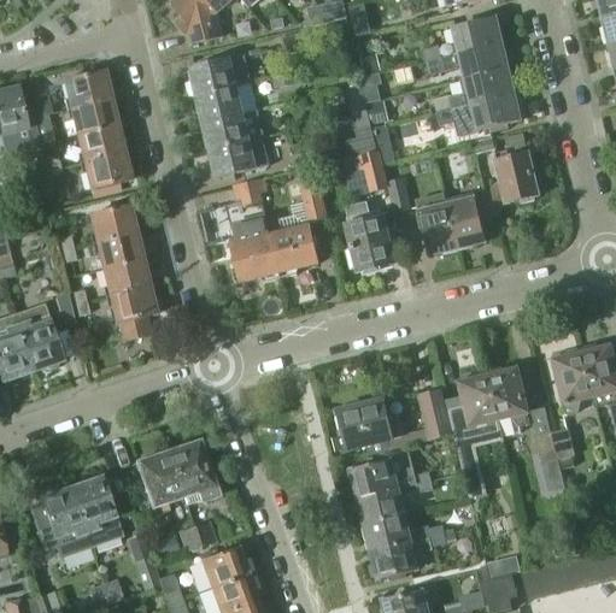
[(218,12),(233,0),(172,0),(171,1),(182,15),(176,19),(187,33),(188,31),(191,42),(223,35),(218,12)]
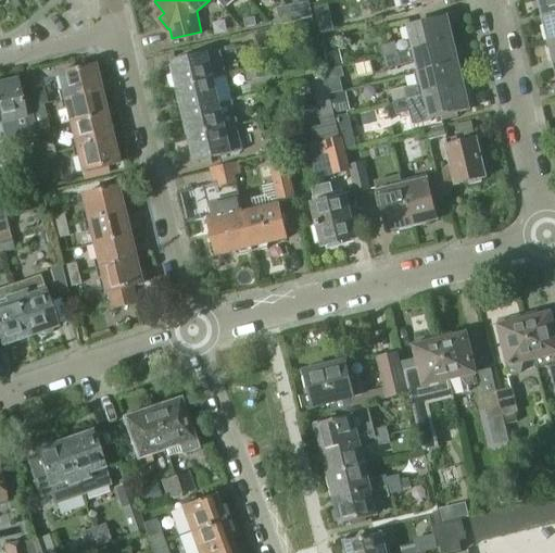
[(294,0),(295,2),(287,4),(298,17),(312,14),(313,14),(311,1),(310,0),(294,0)]
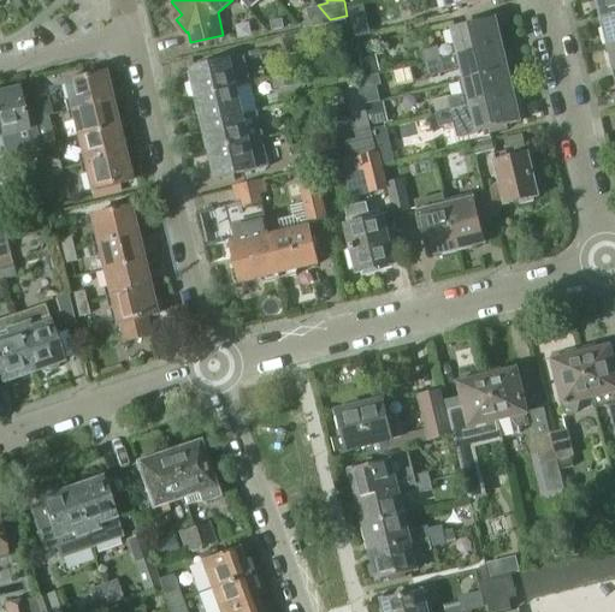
[(597,0),(598,4),(602,6),(604,18),(614,15),(614,0),(597,0)]
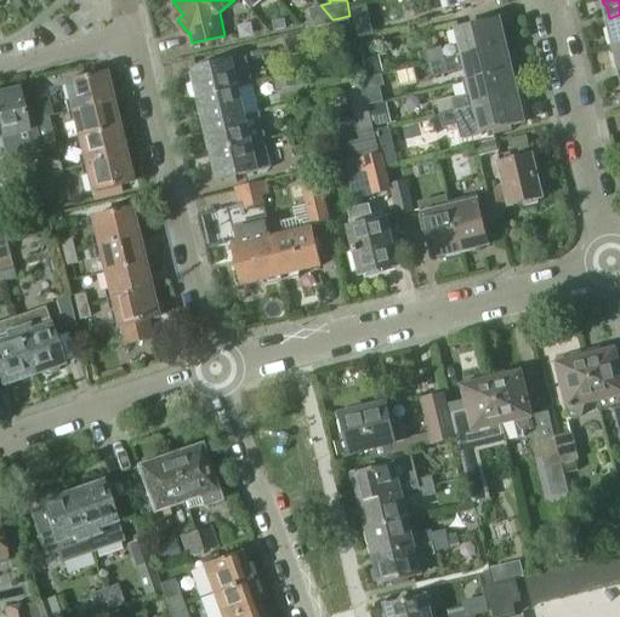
[(374,30),(367,3),(352,5),(359,34),(374,30)]
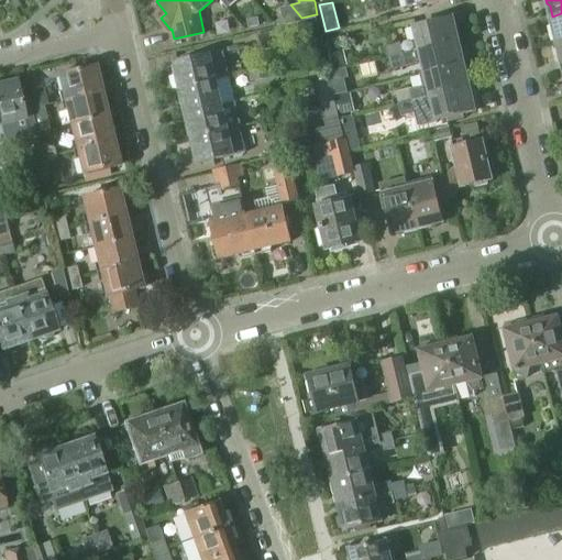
[(290,4),(282,7),(284,18),(285,22),(301,18),(290,4)]
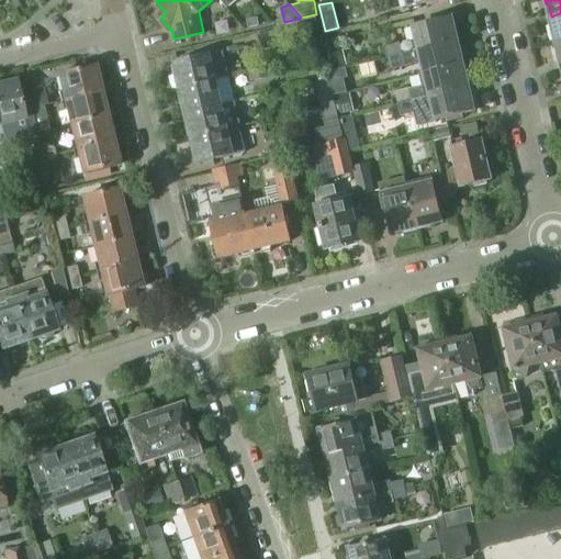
[(240,22),(247,17),(238,6),(232,11),(240,22)]
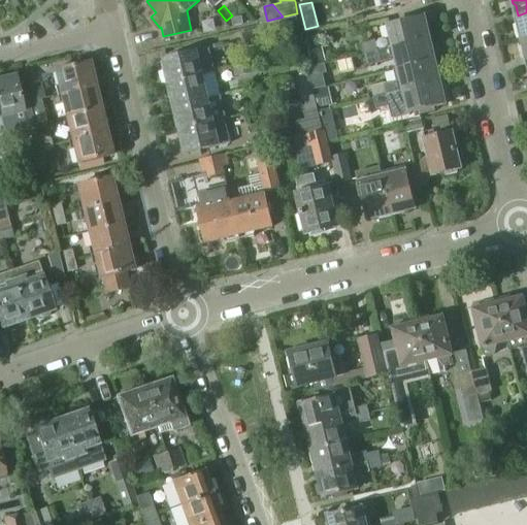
[(519,20),(518,23),(519,28),(521,29),(523,37),(526,35),(526,12),(518,15),(519,20)]
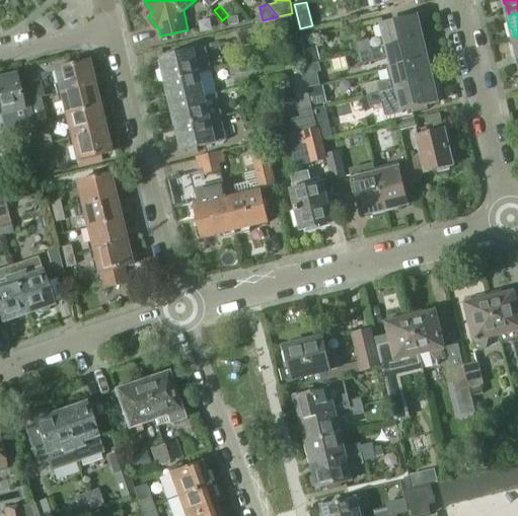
[(383,46),(422,35),(420,26),(422,23),(421,18),(418,17),(417,13),(383,21),(386,35),(381,37),(383,46)]
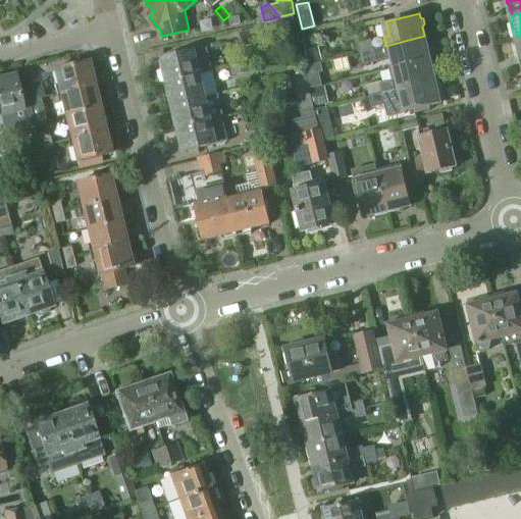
[(243,44),(268,38),(265,26),(240,32),(243,44)]
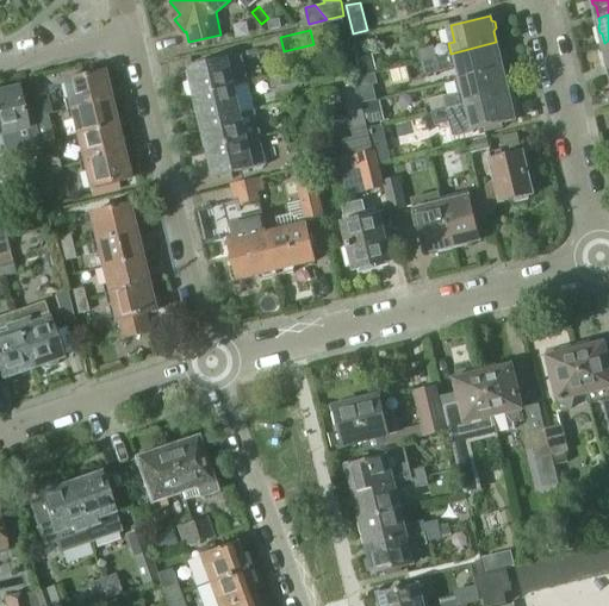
[(496,42),(451,54),(436,57),(439,67),(459,62),(463,76),(502,67),(501,58),(502,56),(501,50),(498,48),(496,42)]
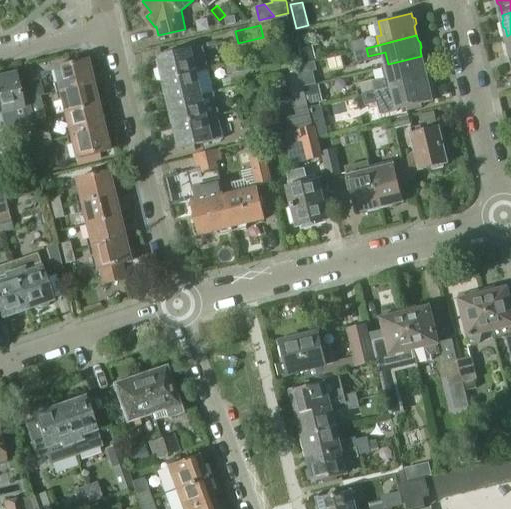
[(354,51),(366,48),(364,37),(351,40),(354,51)]
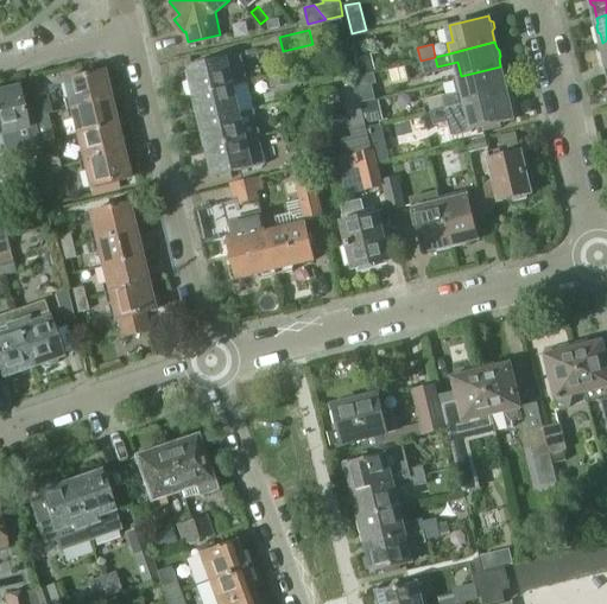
[(371,51),(356,53),(360,71),(374,69),(371,51)]
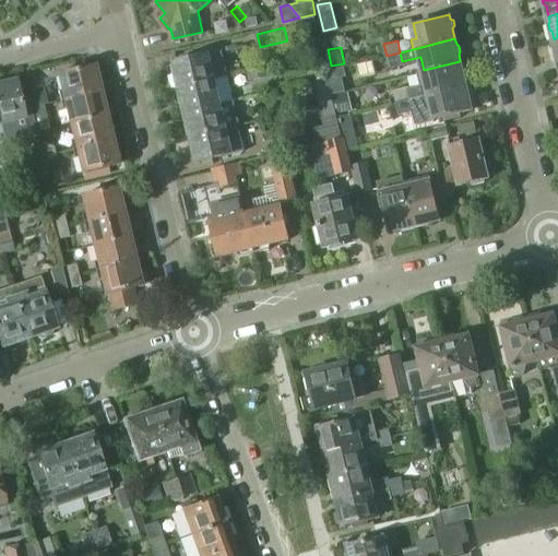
[(179,87),(227,75),(226,74),(228,73),(223,49),(210,52),(210,51),(176,59),(177,64),(174,64),(179,87)]
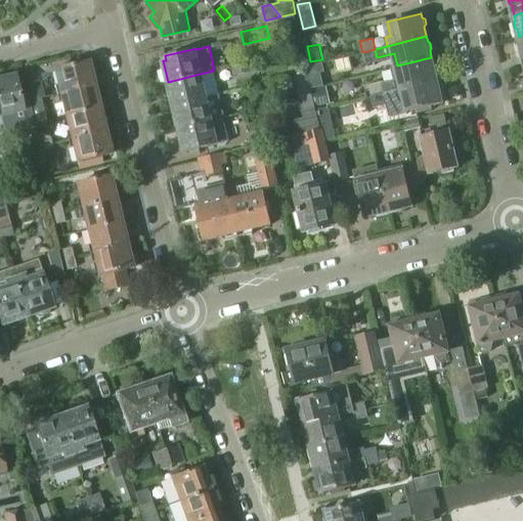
[(375,49),(362,52),(364,61),(378,58),(375,49)]
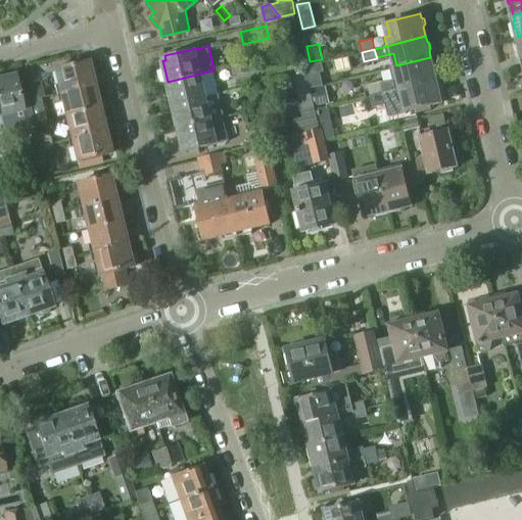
[(396,89),(435,79),(434,74),(436,71),(435,66),(432,64),(430,57),(396,65),(391,67),(394,79),(382,82),(384,92),(396,89)]
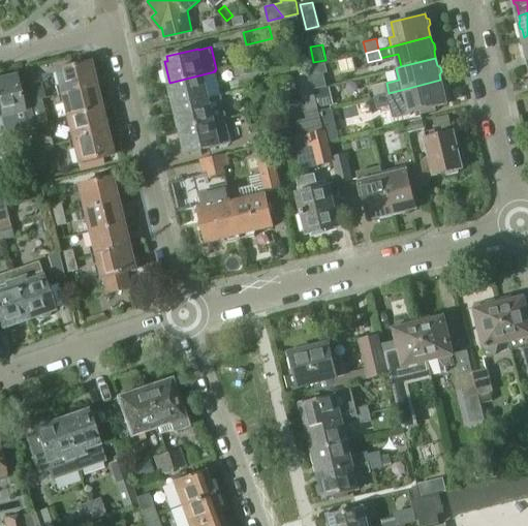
[(60,91),(95,83),(90,59),(54,68),(60,91)]
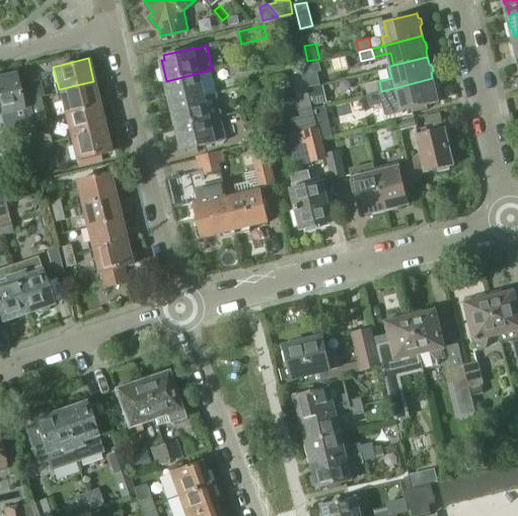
[(246,62),(232,65),(233,70),(247,67),(246,62)]
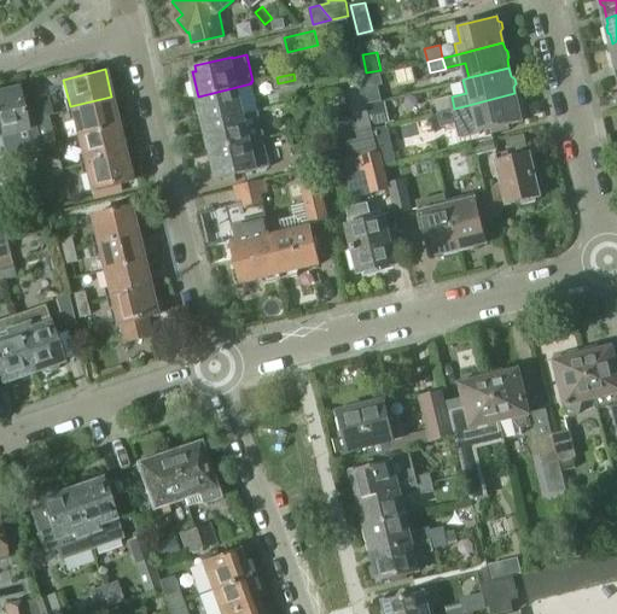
[(204,123),(257,111),(251,83),(198,97),(204,123)]
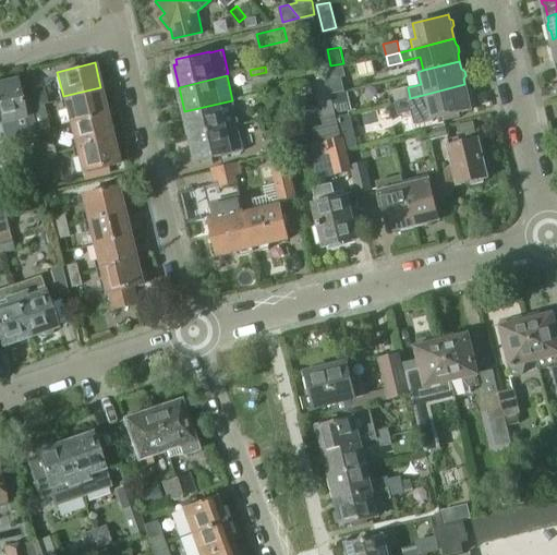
[(21,95),(16,77),(0,81),(0,119),(0,121),(1,121),(5,141),(8,141),(7,139),(27,133),(27,135),(28,135),(38,133),(28,94),(21,95)]
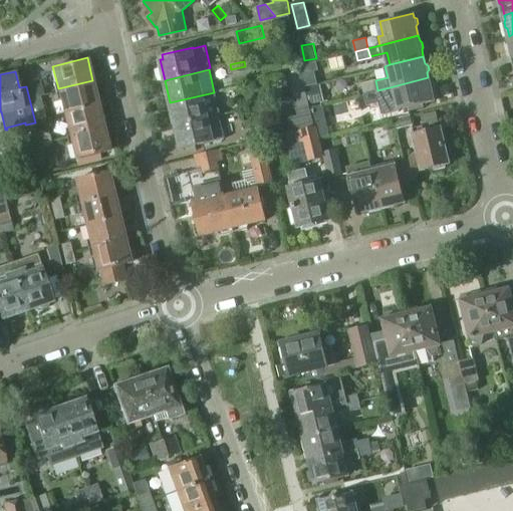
[(294,97),(307,94),(302,75),(290,78),(294,97)]
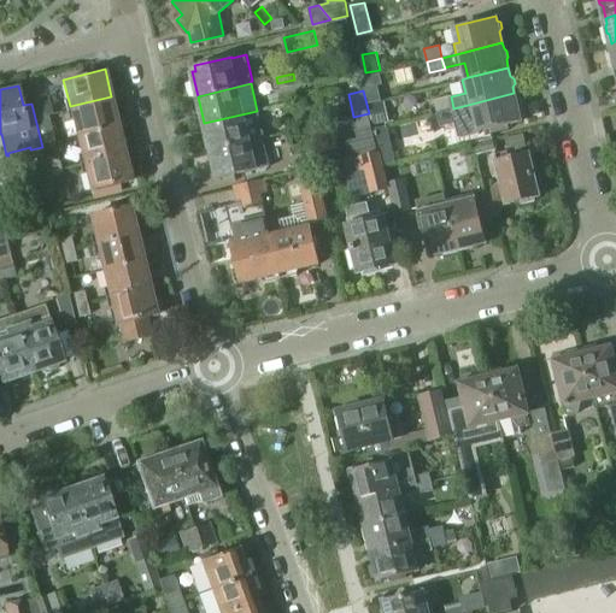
[(453,108),(457,121),(456,121),(459,134),(480,130),(480,129),(521,119),(520,115),(521,112),(520,106),(517,104),(514,93),(468,105),(453,108)]
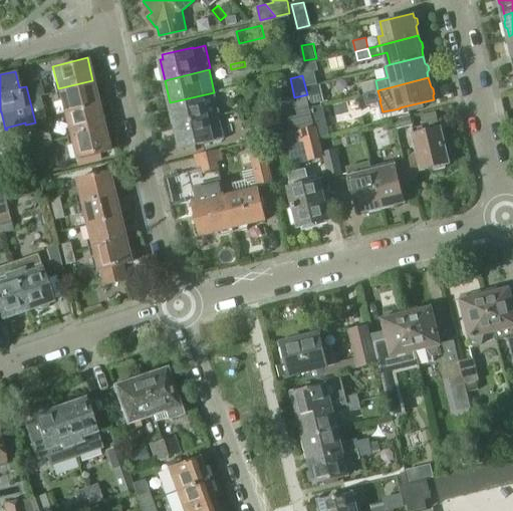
[(365,93),(377,90),(375,79),(362,82),(365,93)]
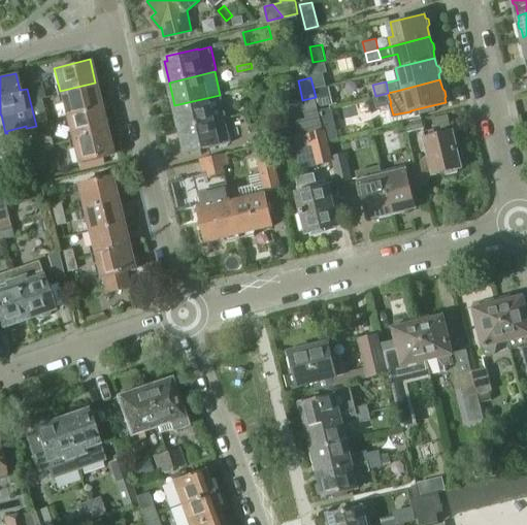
[(65,113),(101,105),(95,83),(60,91),(65,113)]
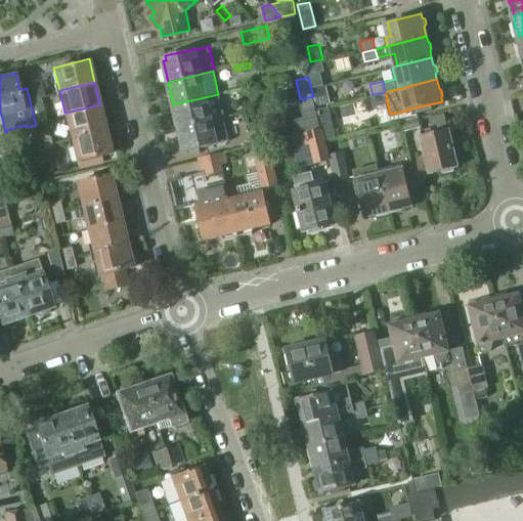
[(30,87),(32,97),(41,95),(38,85),(30,87)]
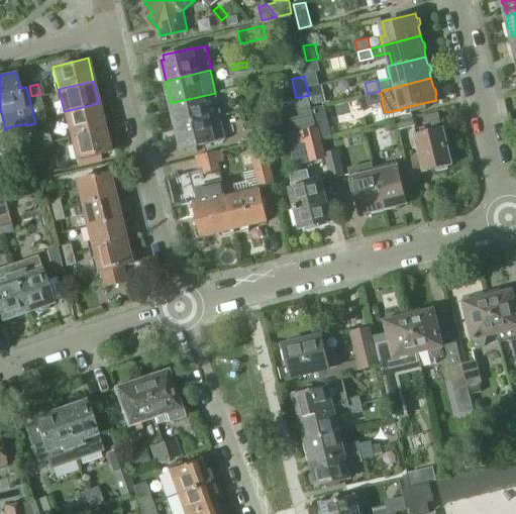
[(322,84),(309,87),(313,102),(325,100),(322,84)]
